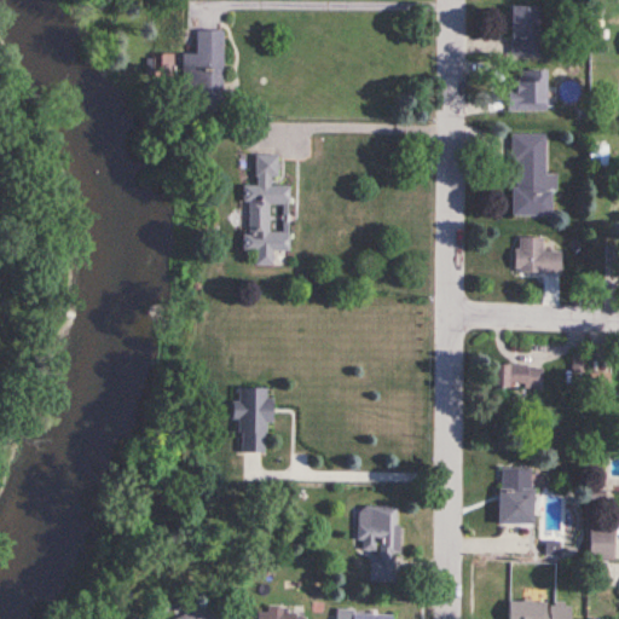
[(509,56),(538,56),(538,6),(509,6),(509,56)]
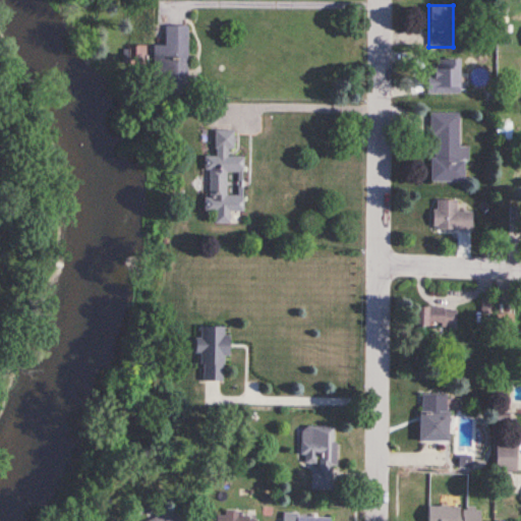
[(186,25),(164,25),(164,45),(153,45),(153,84),(162,84),(162,95),(186,95),(186,25)]
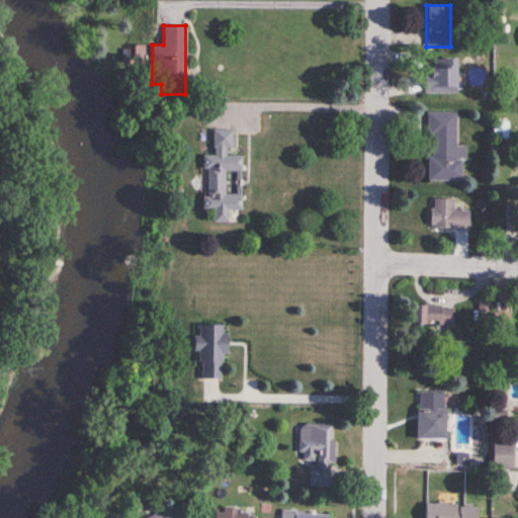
[(423,93),(454,93),(455,59),(431,59),(431,70),(423,70),(423,93)]
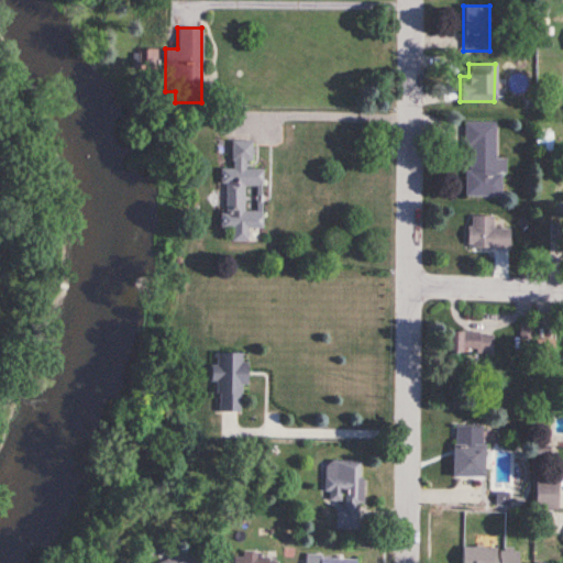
[(498,197),(498,122),(465,122),(465,197),(498,197)]
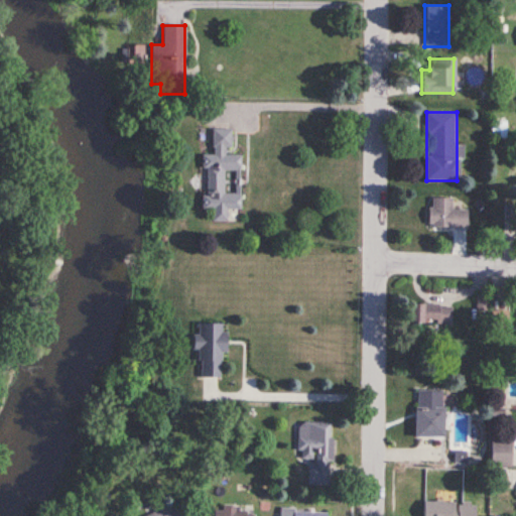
[(230,129),(213,129),(212,154),(203,154),(203,209),(211,209),(211,221),(226,221),(226,210),(240,210),(240,192),(224,192),(224,170),(240,170),(240,154),(230,154),(230,129)]
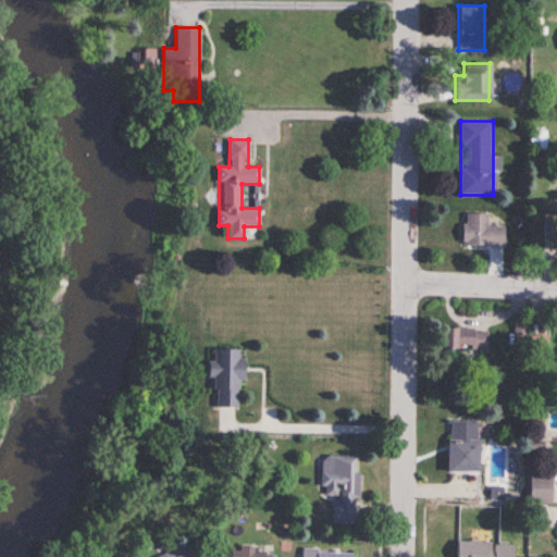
[(487,213),(463,213),(463,246),(503,246),(503,226),(487,226),(487,213)]
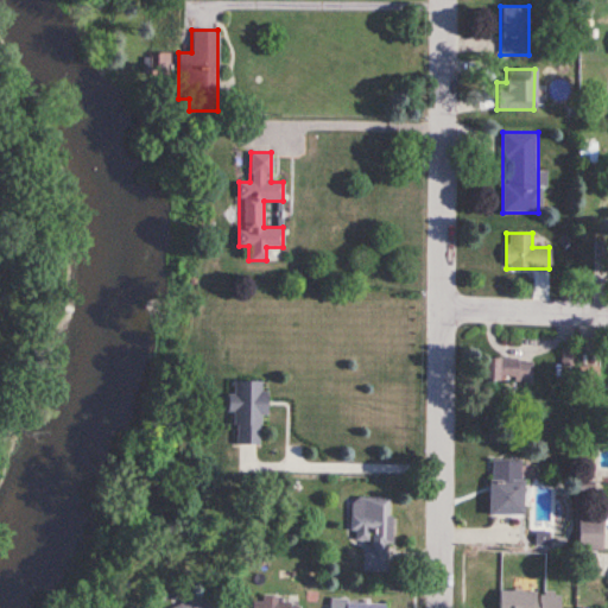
[(532,358),(481,358),(481,381),(532,381),(532,358)]
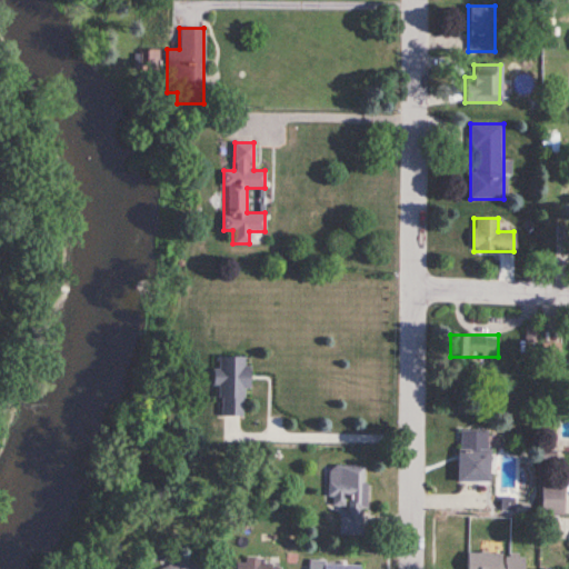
[(559,343),(542,343),(542,361),(559,361),(559,343)]
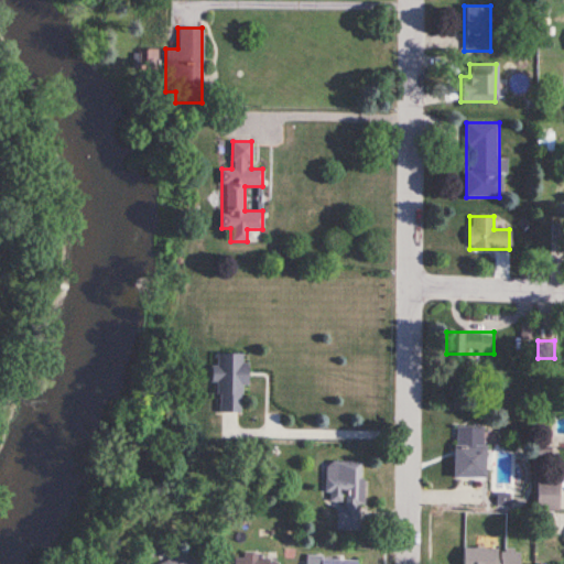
[(246,386),(246,362),(240,361),(240,354),(214,354),(214,366),(209,366),(208,383),(216,383),(215,412),(239,413),(239,386),(246,386)]
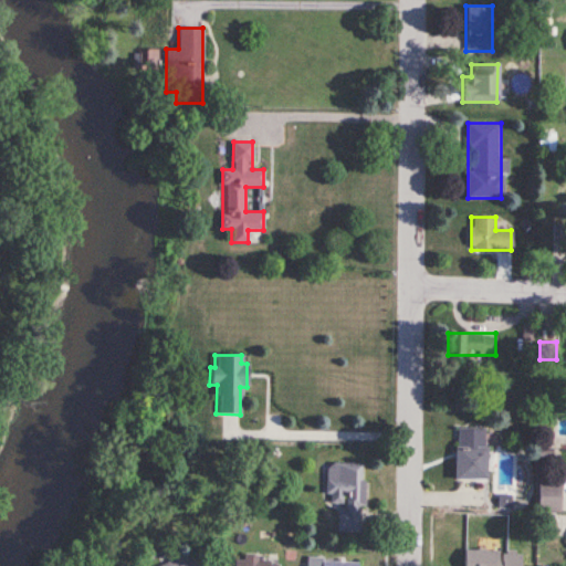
[(486,428),(456,428),(456,480),(486,480),(486,428)]
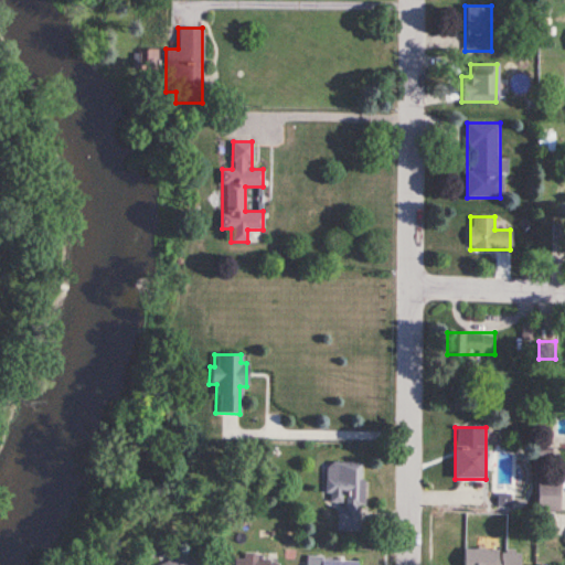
[(362,462),(324,462),(324,493),(343,493),(343,508),(336,508),(336,531),(362,531),(362,462)]
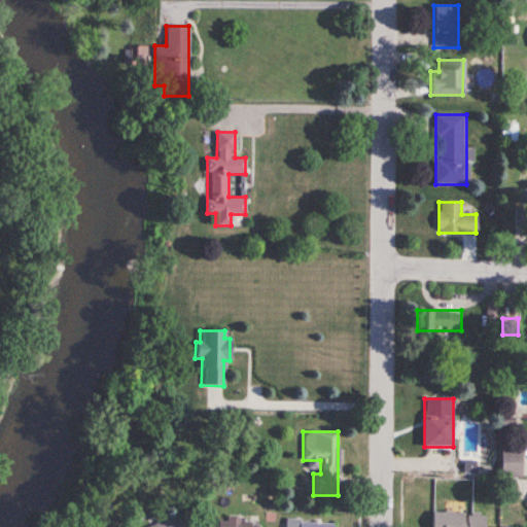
[(500,451),(500,477),(521,477),(521,451),(500,451)]
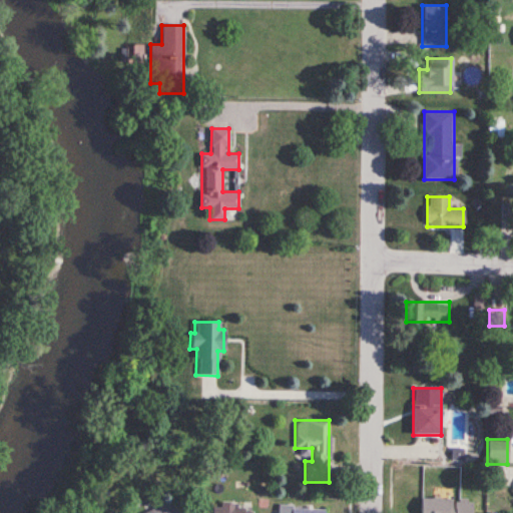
[(140,512),(183,512),(177,497),(140,512)]
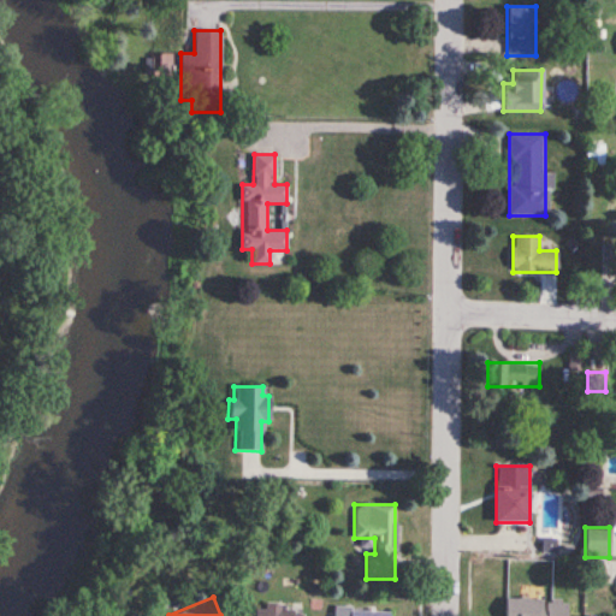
[(504,615),(543,615),(543,599),(505,599),(504,615)]
